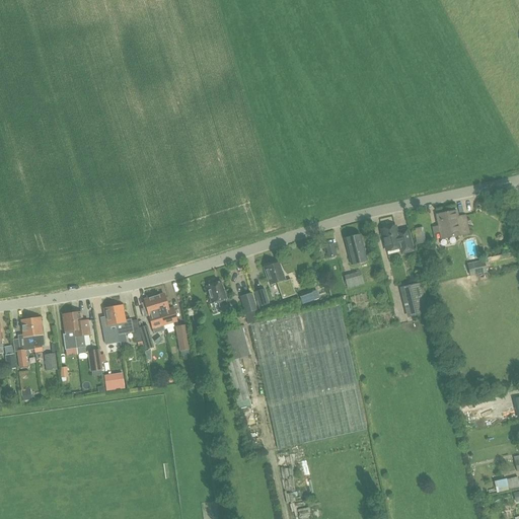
[(440,232),(441,238),(468,233),(464,215),(457,217),(456,211),(436,215),(439,226),(433,227),(434,233),(440,232)]
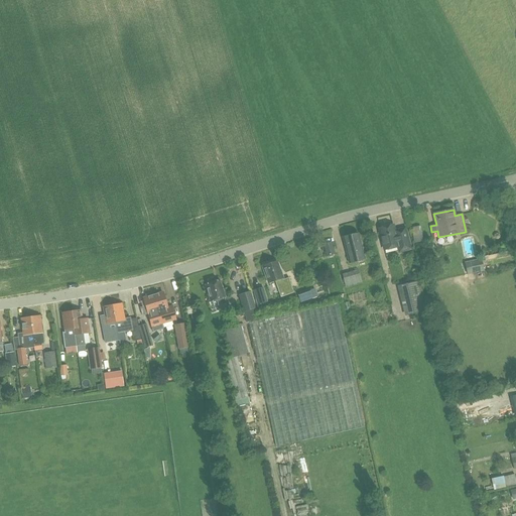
[(378,228),(384,250),(397,246),(399,252),(410,249),(404,228),(394,230),(392,225),(378,228)]
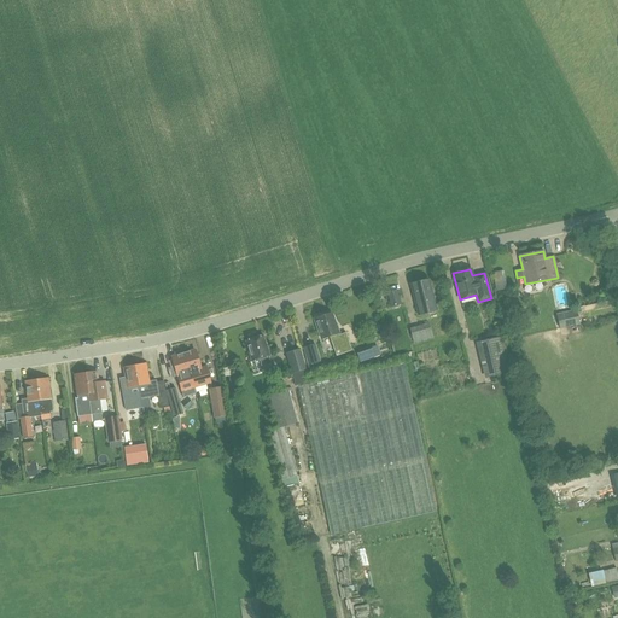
[(506,289),(503,272),(493,273),(496,291),(506,289)]
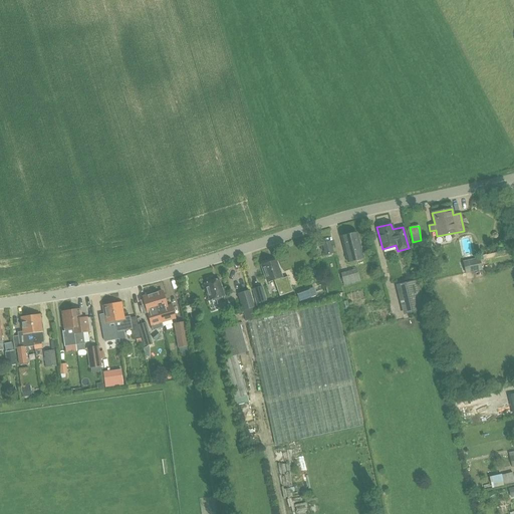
[(340,236),(347,262),(363,258),(356,232),(340,236)]
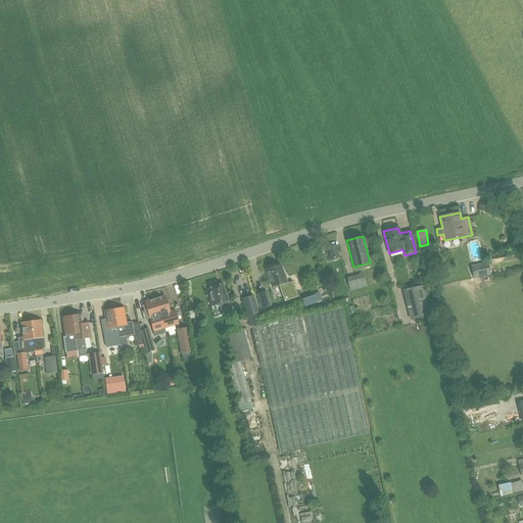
[(327,247),(330,259),(339,257),(336,245),(327,247)]
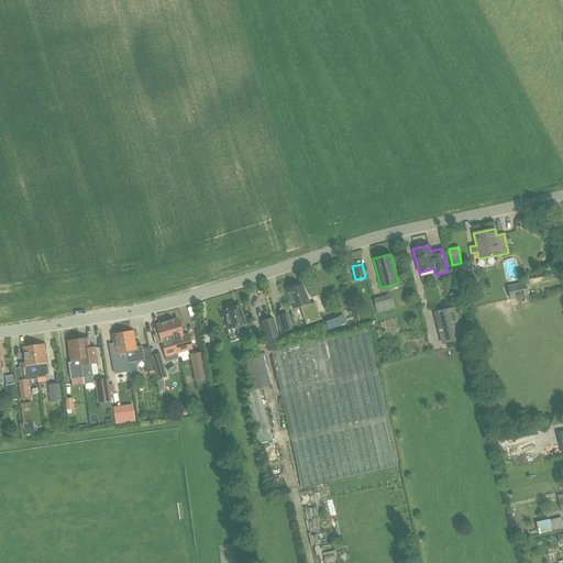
[(506,286),(509,300),(528,296),(525,282),(506,286)]
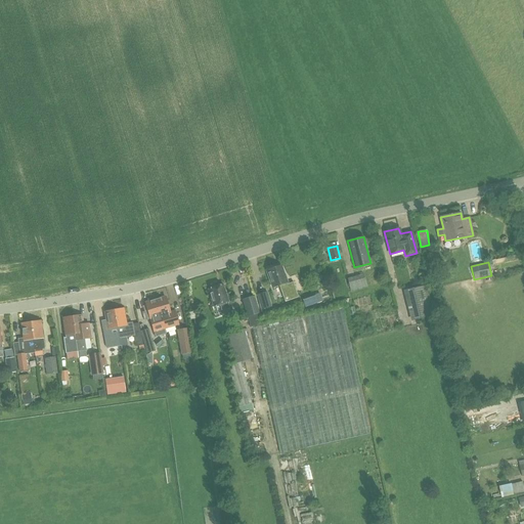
[(267,271),(272,288),(279,286),(282,295),(296,290),(293,281),(288,284),(285,274),(284,275),(280,266),(267,271)]
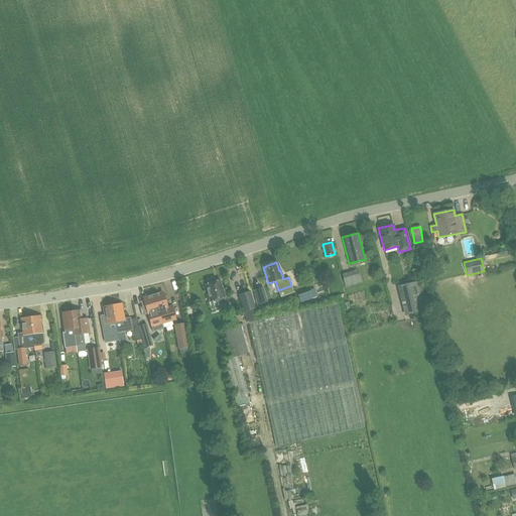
[(342,274),(346,287),(362,282),(358,269),(342,274)]
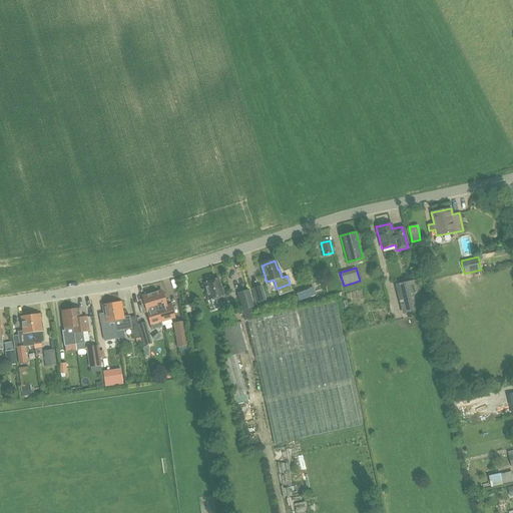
[(209,300),(214,298),(216,304),(224,302),(222,296),(223,296),(220,286),(218,286),(216,280),(204,283),(209,300)]
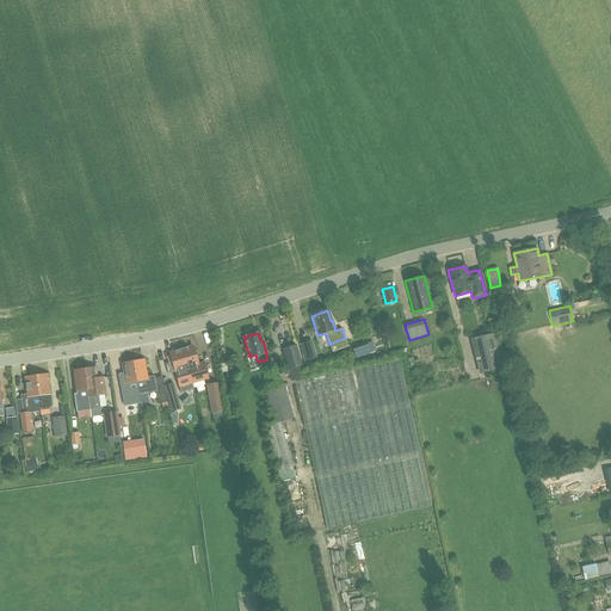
[(505,368),(497,333),(474,338),(482,372),(505,368)]
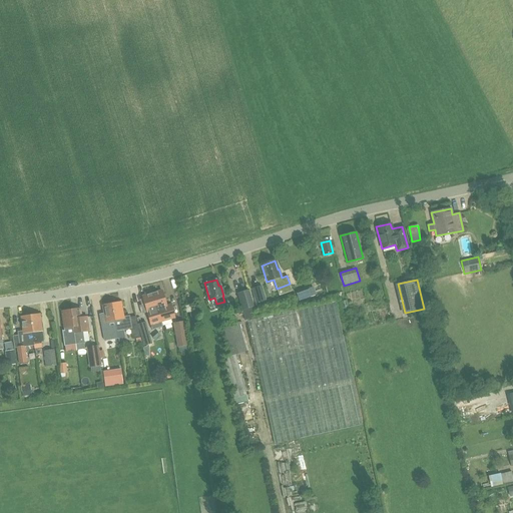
[(262,287),(251,290),(255,303),(266,300),(262,287)]
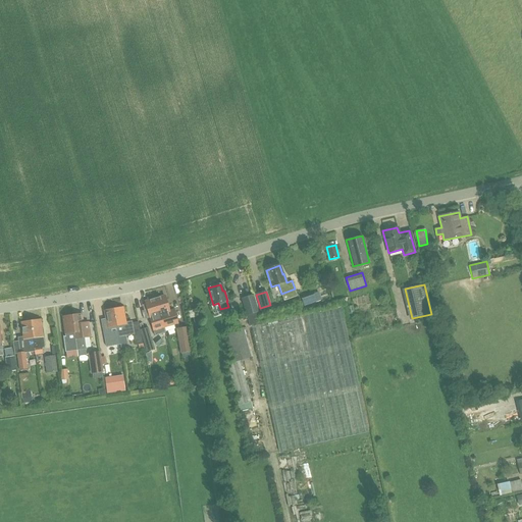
[(301,296),(304,306),(316,302),(313,292),(301,296)]
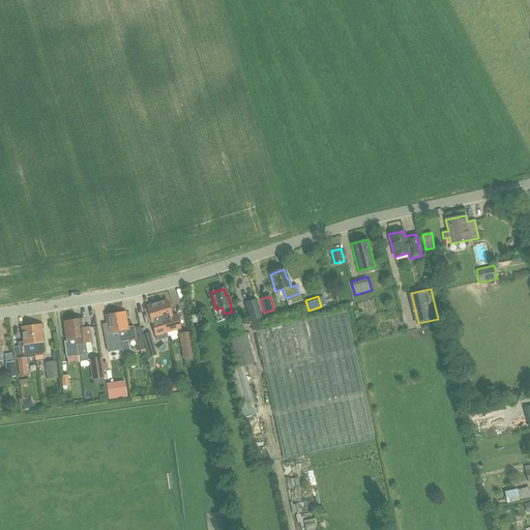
[(244,303),(249,321),(262,317),(257,299),(244,303)]
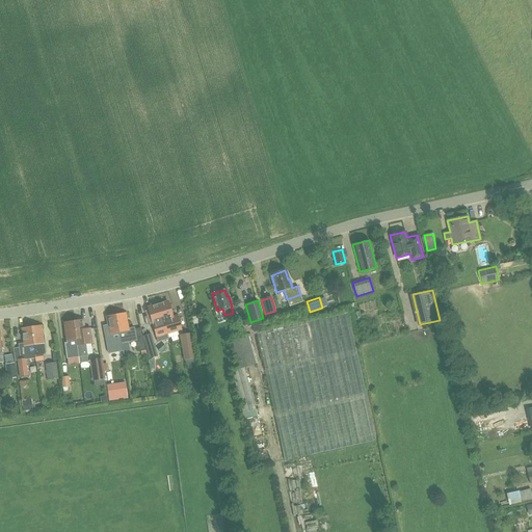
[(167,301),(158,303),(166,334),(181,329),(177,316),(173,317),(167,301)]
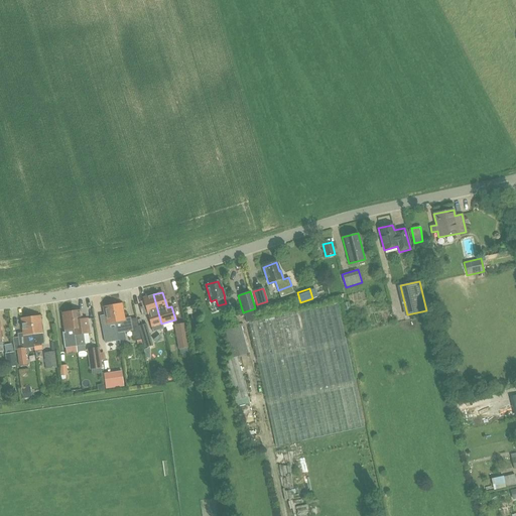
[(161,324),(153,294),(151,295),(150,293),(145,294),(146,296),(142,297),(145,306),(140,307),(142,315),(147,314),(147,315),(150,323),(152,332),(163,329),(161,324)]
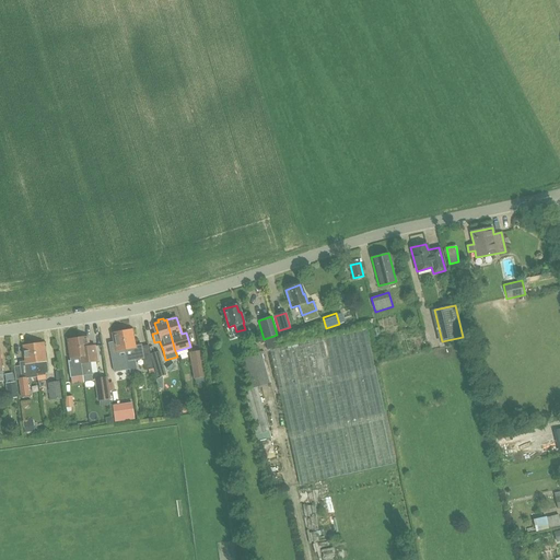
[(135,348),(135,346),(131,329),(120,330),(124,350),(125,350),(135,348)]
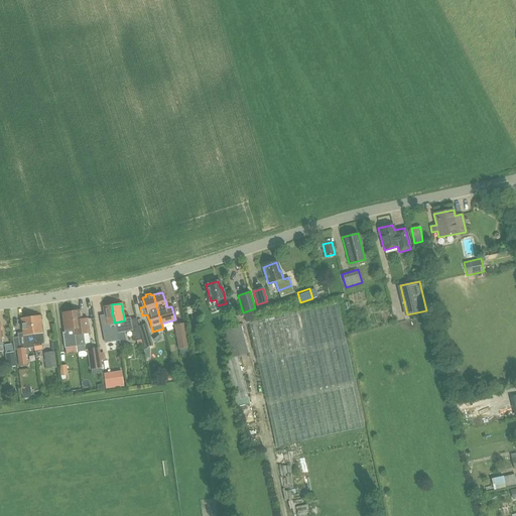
[(259,320),(248,323),(275,446),(365,426),(338,303),(259,320)]
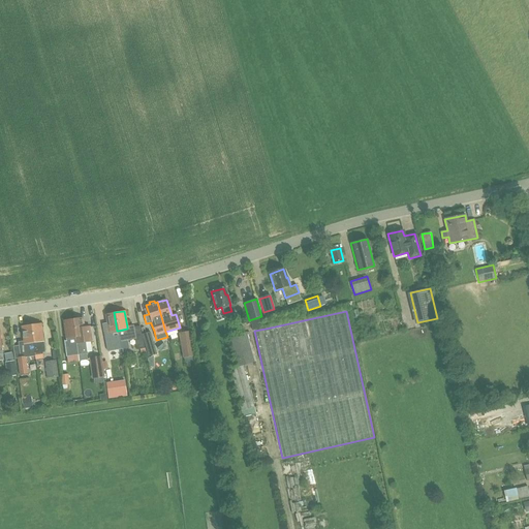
[(119,335),(118,331),(117,331),(114,312),(104,314),(109,333),(113,332),(114,335),(119,335)]
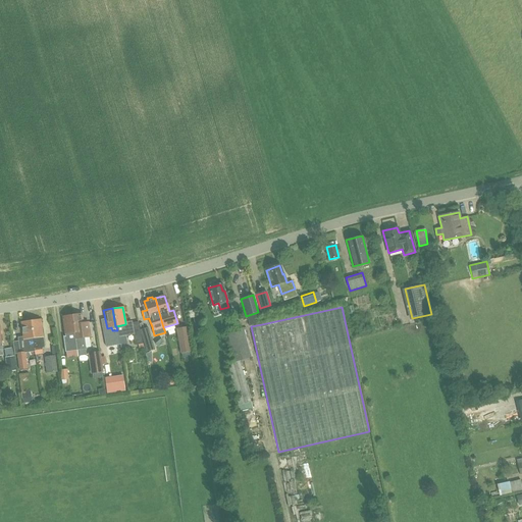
[(250,326),(251,326),(262,324),(258,312),(246,316),(250,326)]
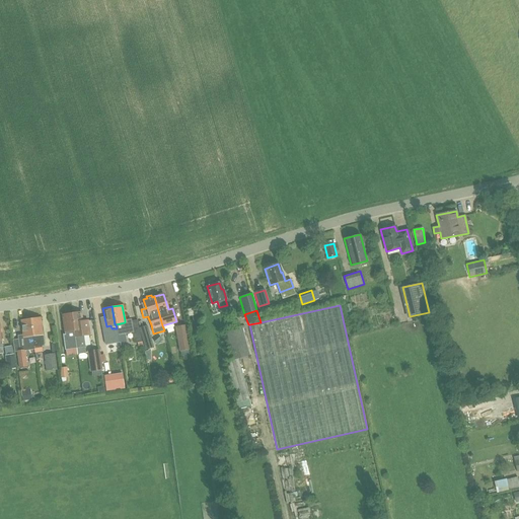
[(76,349),(77,351),(84,350),(82,338),(80,338),(80,336),(89,335),(87,320),(82,321),(81,311),(71,312),(76,349)]
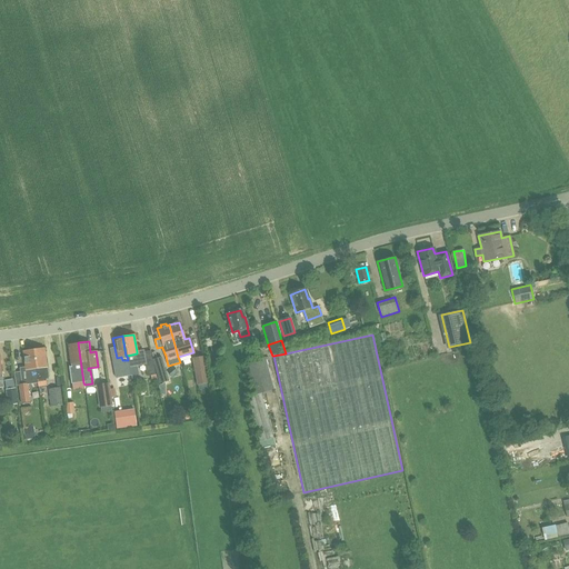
[(83,382),(78,342),(68,345),(70,365),(71,365),(71,366),(68,367),(71,383),(83,382)]
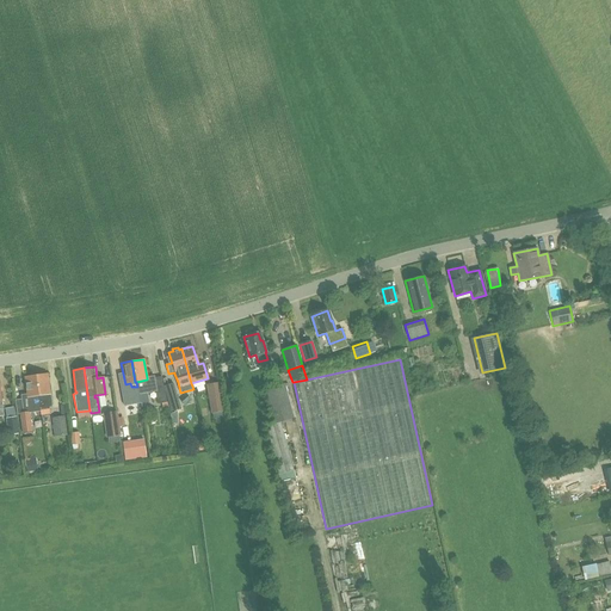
[(47,374),(35,375),(39,412),(41,415),(49,413),(49,407),(51,407),(50,395),(47,374)]
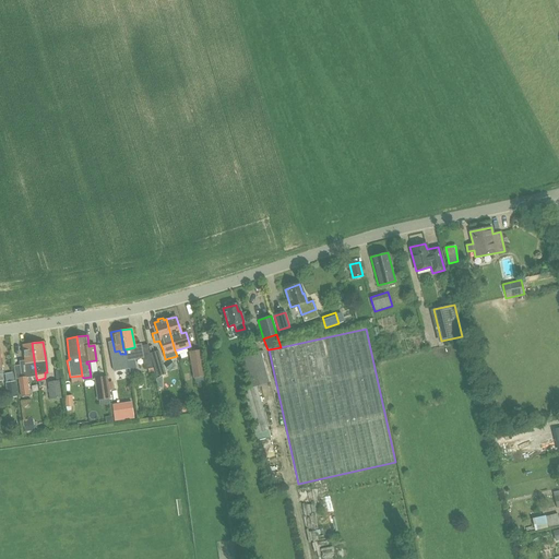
[(19,361),(19,366),(21,380),(18,380),(20,397),(30,396),(27,379),(36,377),(32,343),(22,344),(24,360),(19,361)]
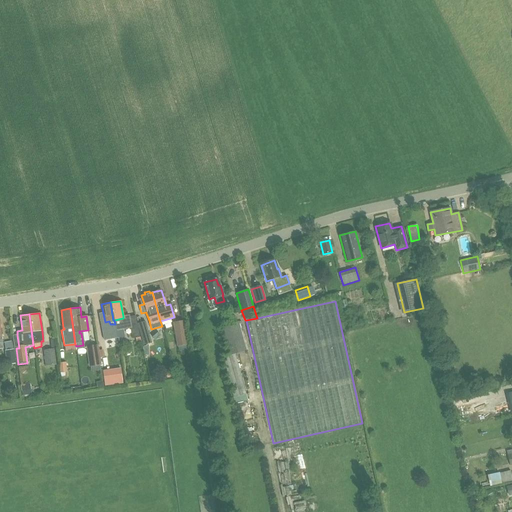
[(116,331),(117,330),(123,329),(130,328),(131,328),(129,316),(129,315),(123,316),(123,318),(114,320),(115,324),(115,327),(116,331)]
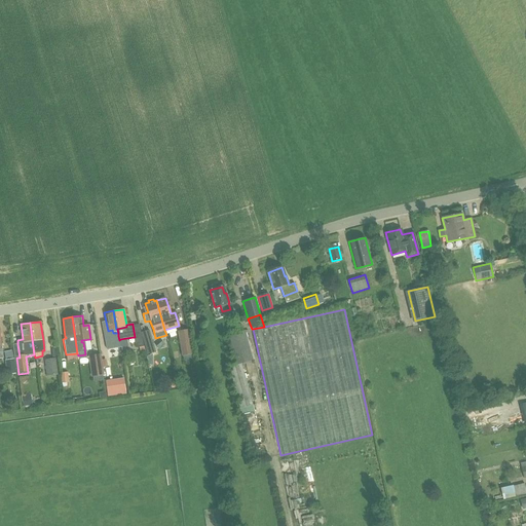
[(144,346),(141,333),(140,333),(138,325),(133,325),(135,337),(134,337),(136,347),(140,347),(144,346)]
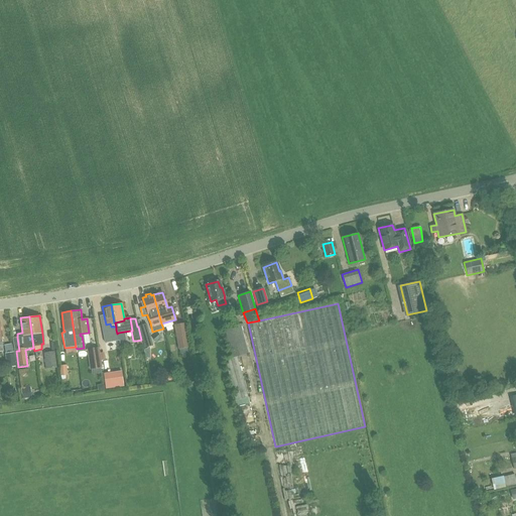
[(173,325),(178,350),(188,348),(184,323),(173,325)]
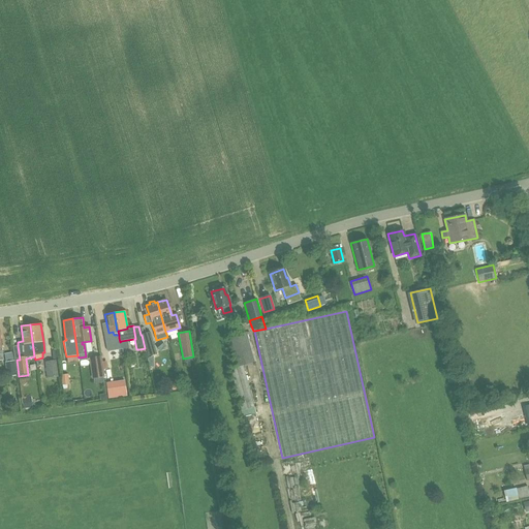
[(141,335),(142,335),(148,358),(157,354),(150,332),(141,335)]
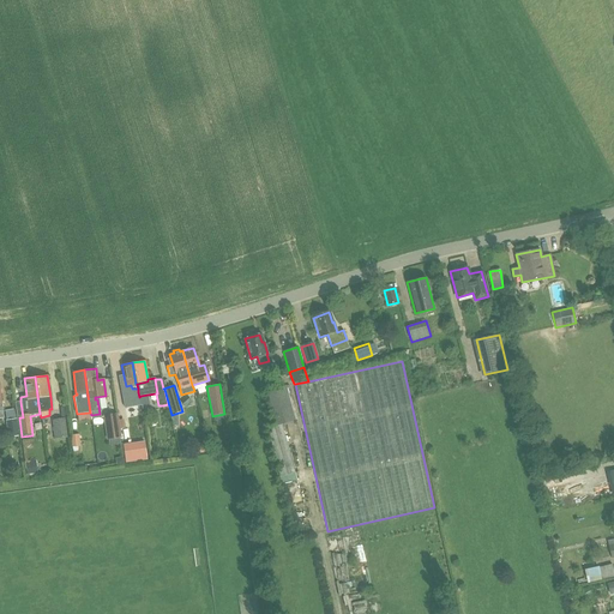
[(266,428),(280,476),(295,471),(282,425),(295,420),(286,386),(263,392),(272,426),(266,428)]
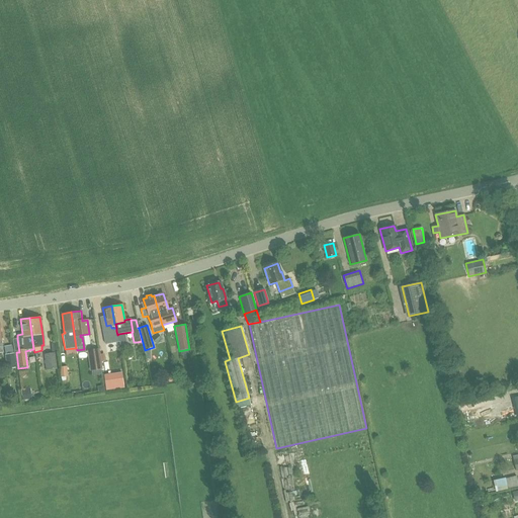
[(118,334),(119,339),(120,345),(126,344),(124,333),(118,334)]
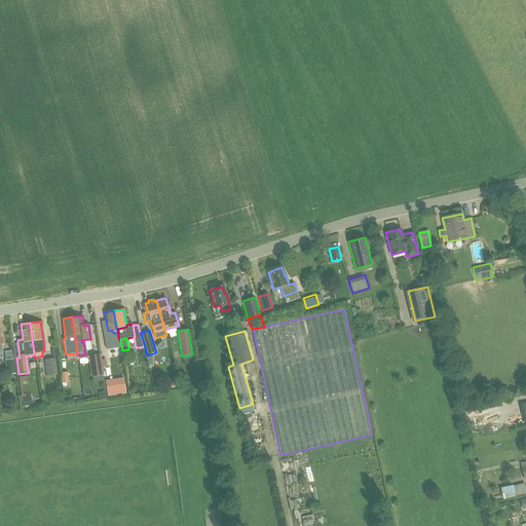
[(100,353),(87,355),(91,377),(92,377),(94,382),(104,380),(100,353)]
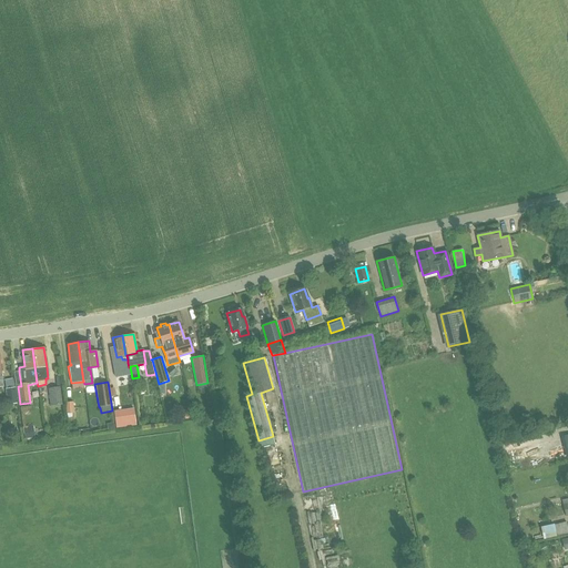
[(48,388),(50,406),(62,404),(60,386),(48,388)]
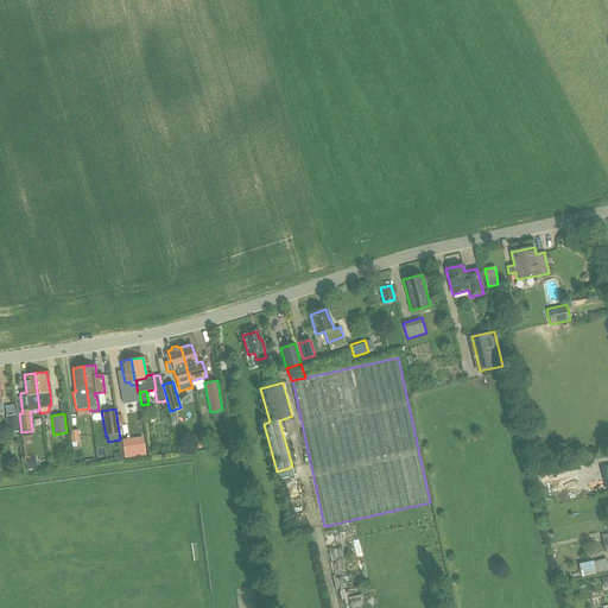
[(16,415),(6,416),(5,416),(8,434),(18,431),(16,415)]
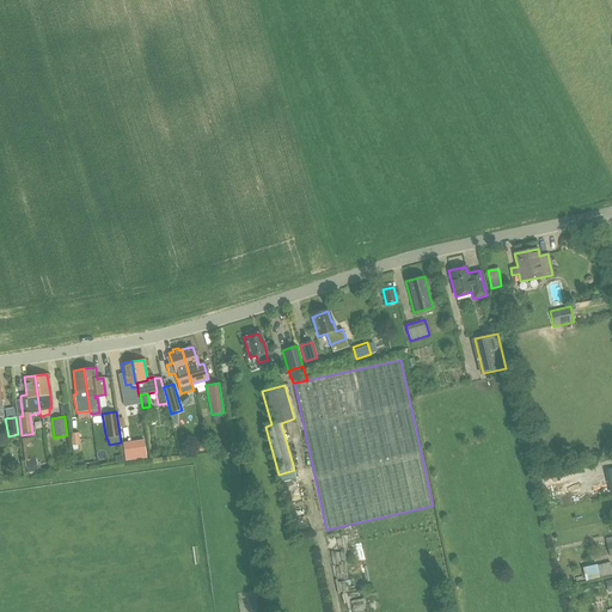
[(145,441),(123,445),(126,460),(147,458),(145,441)]
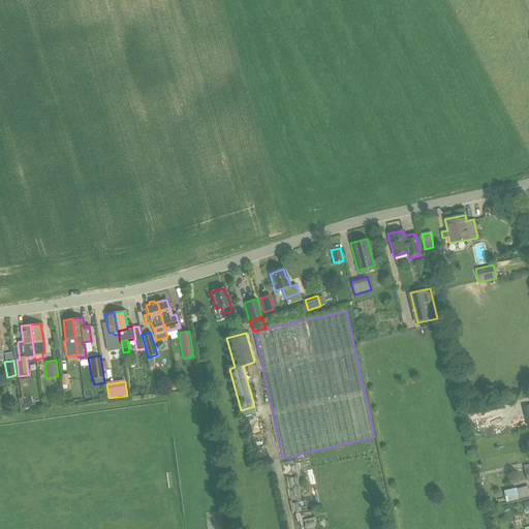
[(31,396),(22,398),(24,409),(32,407),(31,396)]
